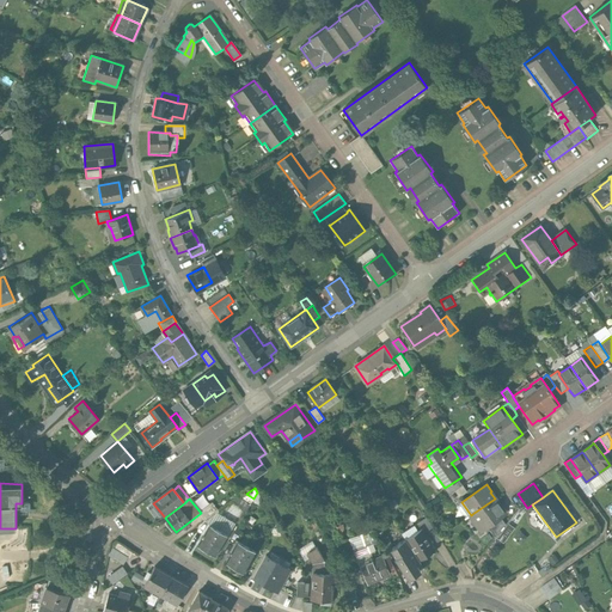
[(487,526),(501,516),(502,508),(495,499),(472,514),(483,530),(487,526)]
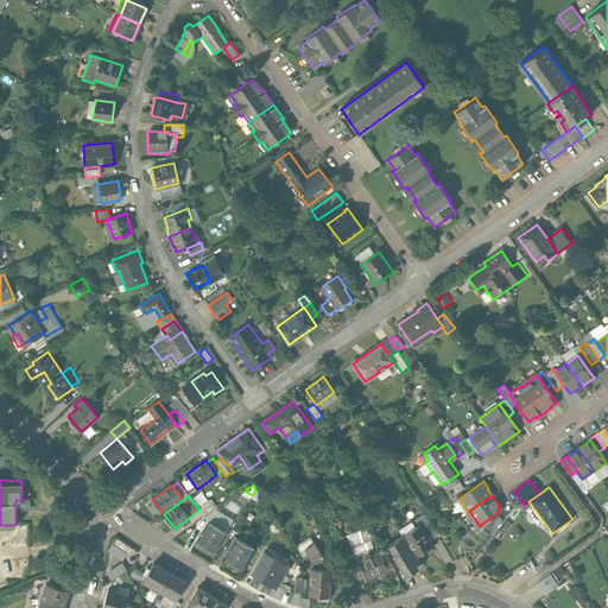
[(198,511),(203,518),(217,508),(213,501),(198,511)]
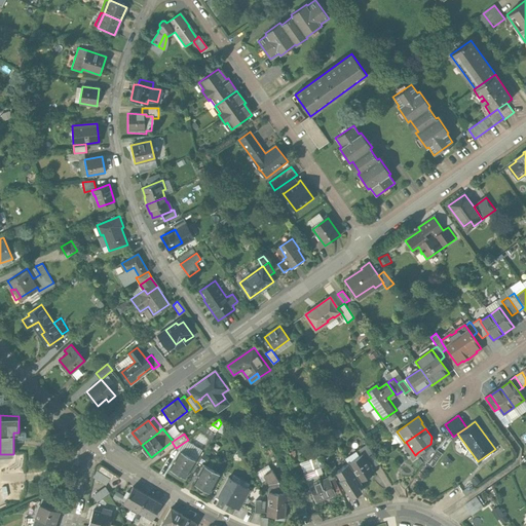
[(418,452),(425,462),(435,450),(430,444),(418,452)]
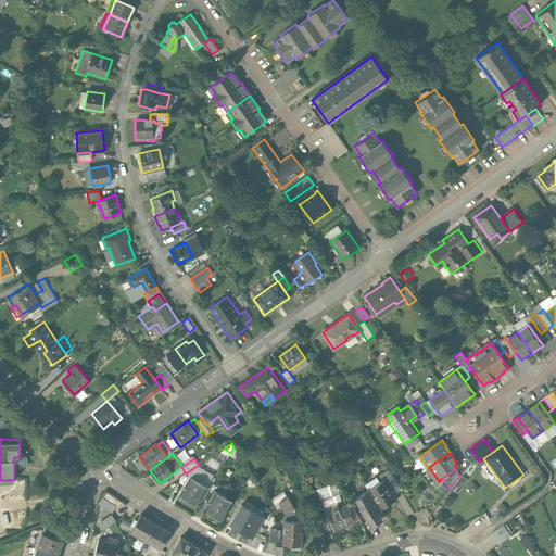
[(206,487),(191,477),(180,496),(189,501),(189,503),(191,505),(194,504),(196,505),(206,487)]
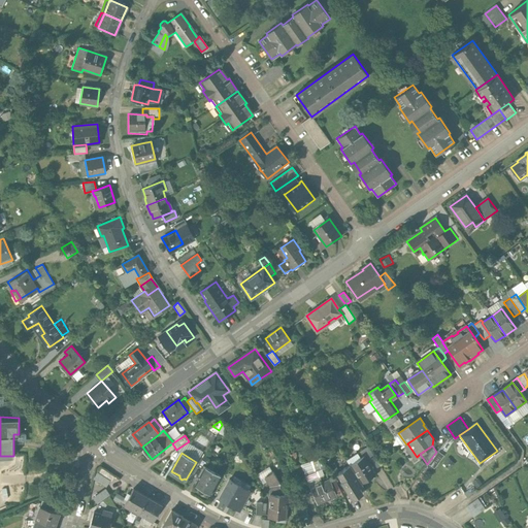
[(347,459),(350,464),(360,458),(357,453),(347,459)]
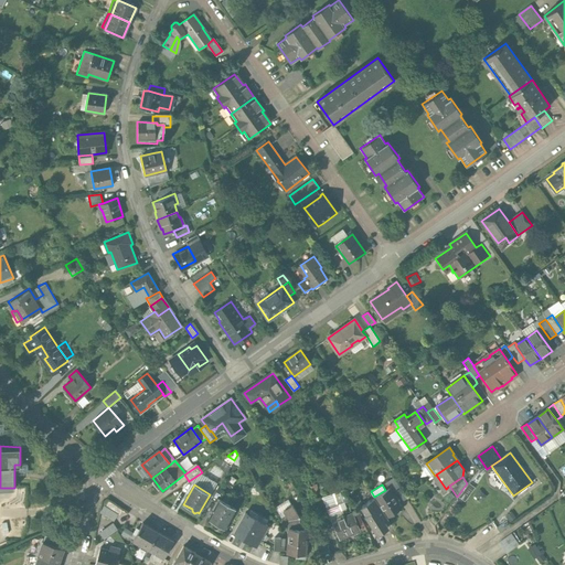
[(374,497),(386,516),(393,512),(394,513),(401,510),(400,508),(401,507),(390,488),(385,490),(374,497)]
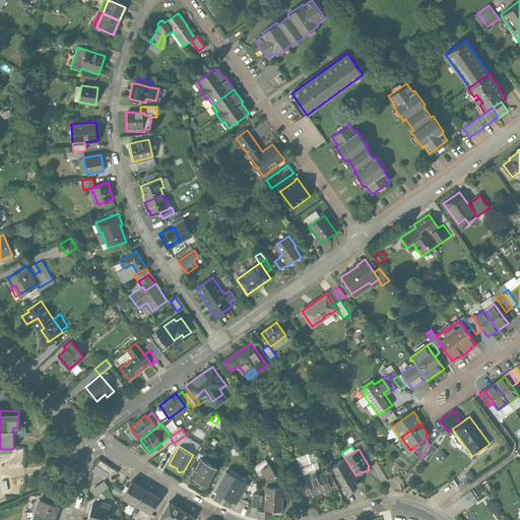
[(316,450),(299,454),(303,469),(319,465),(316,450)]
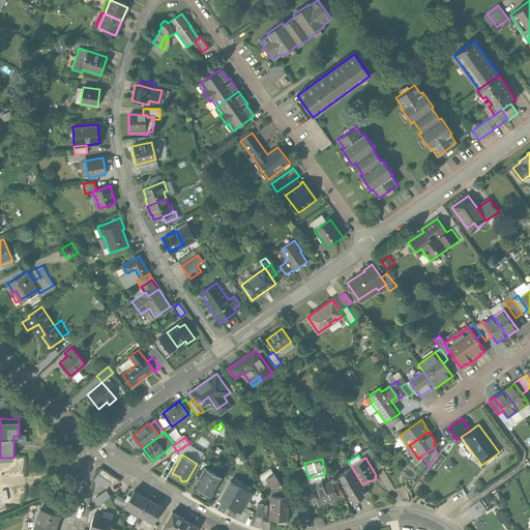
[(341,473),(336,464),(330,467),(336,479),(342,476),(341,473)]
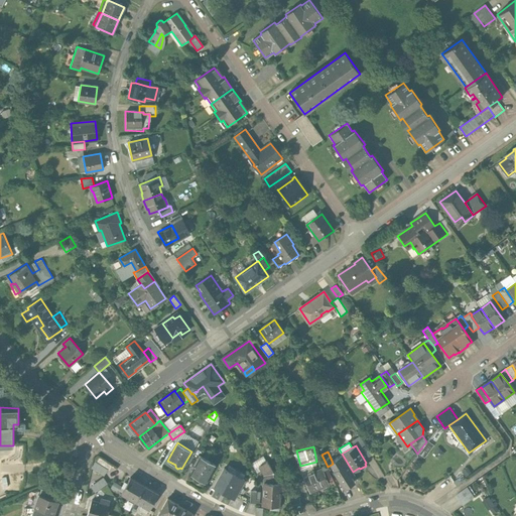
[(332,461),(333,464),(343,486),(357,477),(353,472),(342,454),(332,461)]
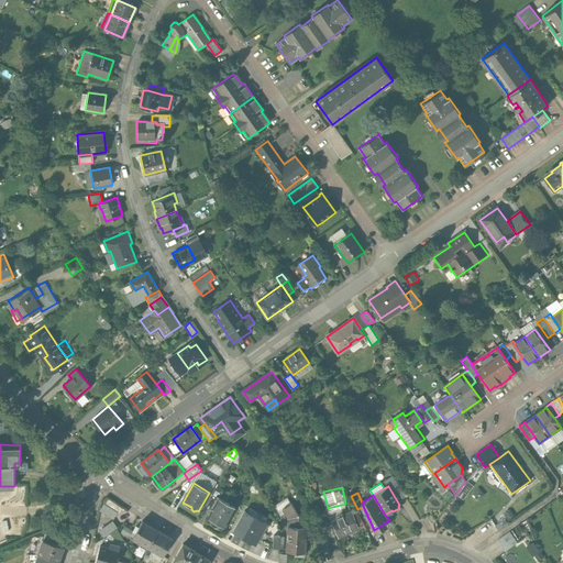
[(109,498),(102,508),(116,517),(123,507),(109,498)]
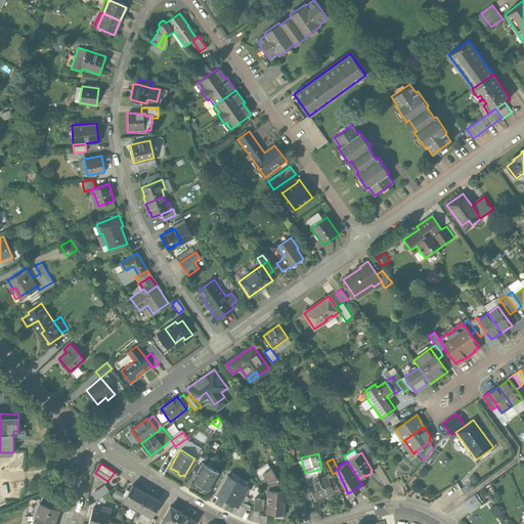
[(219,472),(204,464),(193,481),(202,486),(202,488),(205,489),(207,489),(209,490),(219,472)]
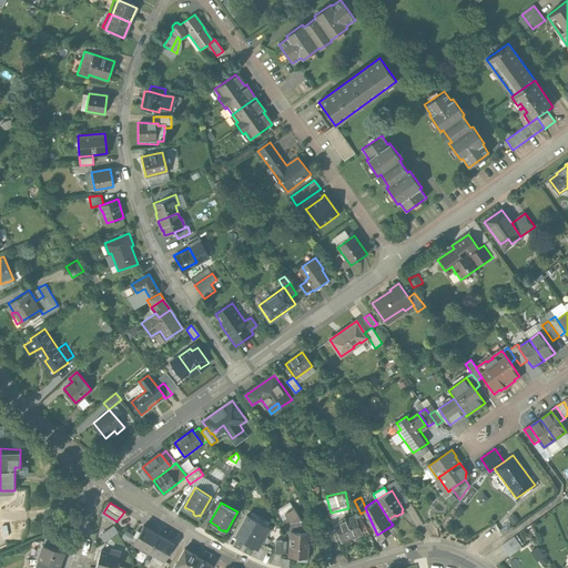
[(285,514),(291,524),(290,531),(300,533),(300,521),(293,509),(285,514)]
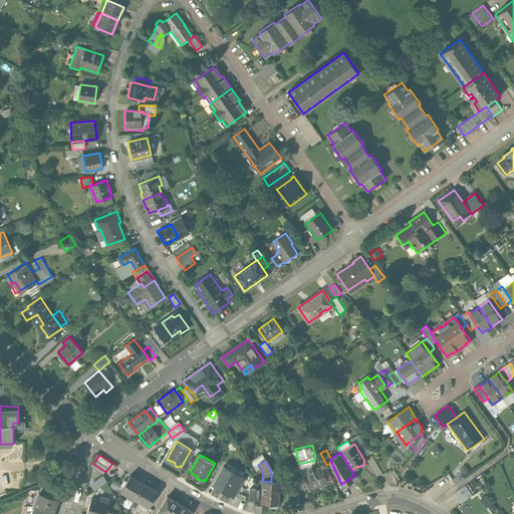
[(309,489),(325,483),(319,467),(302,474),(309,489)]
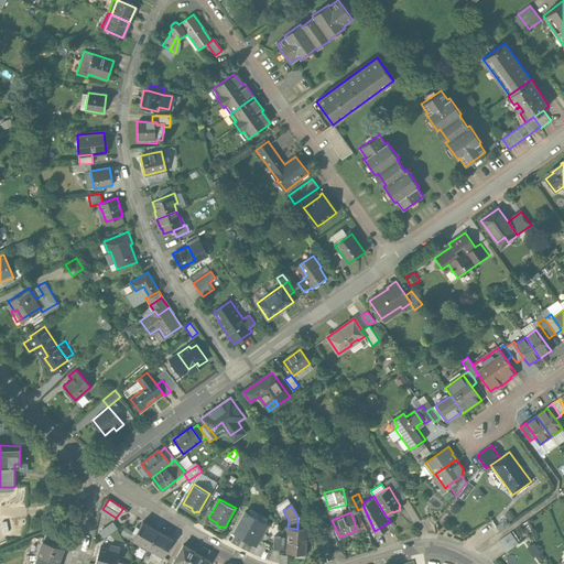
[(245,513),(234,533),(256,545),(267,525),(245,513)]
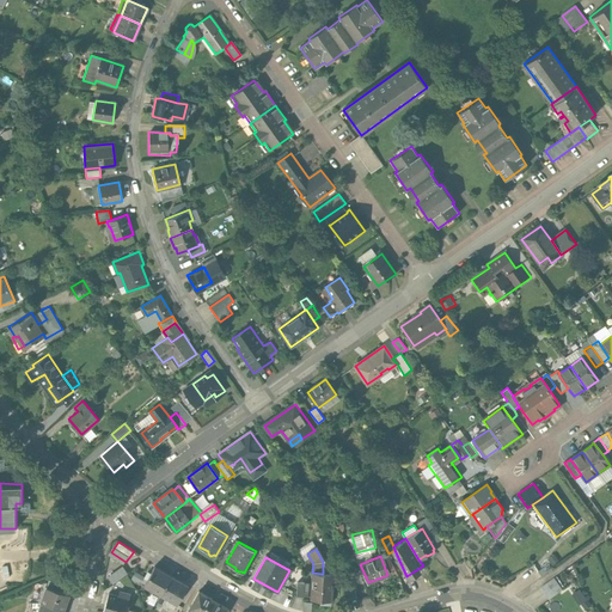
[(538,571),(542,576),(552,569),(549,564),(538,571)]
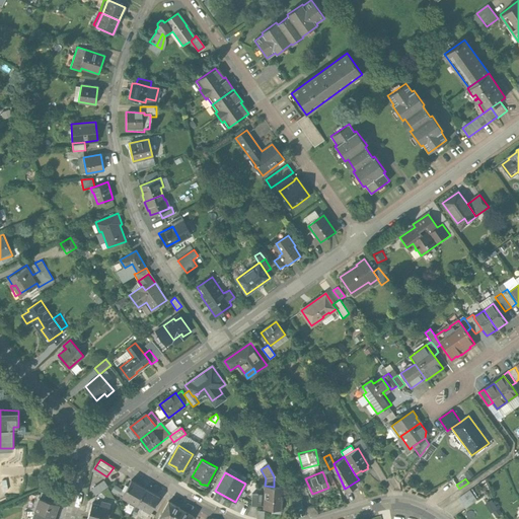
[(96,493),(108,487),(104,479),(92,487),(96,493)]
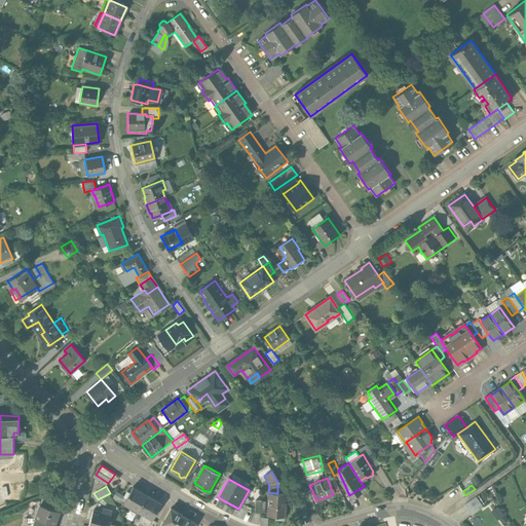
[(123,503),(138,512),(147,495),(133,487),(123,503)]
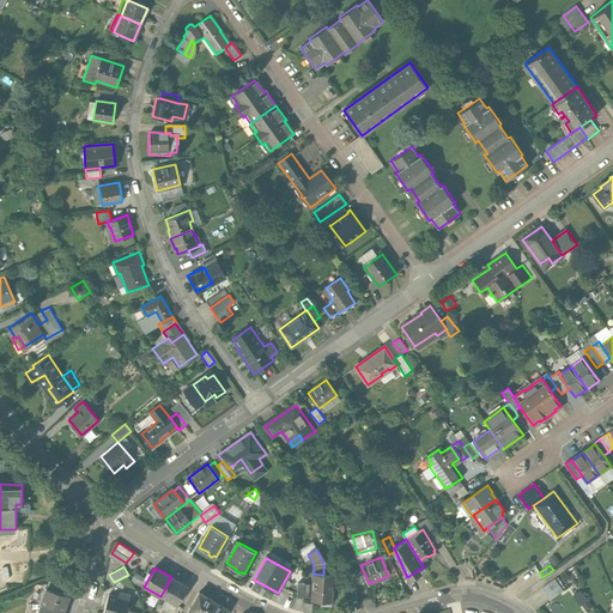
[(323,575),(313,574),(310,599),(321,600),(321,602),(329,604),(329,601),(331,601),(333,575),(323,575)]
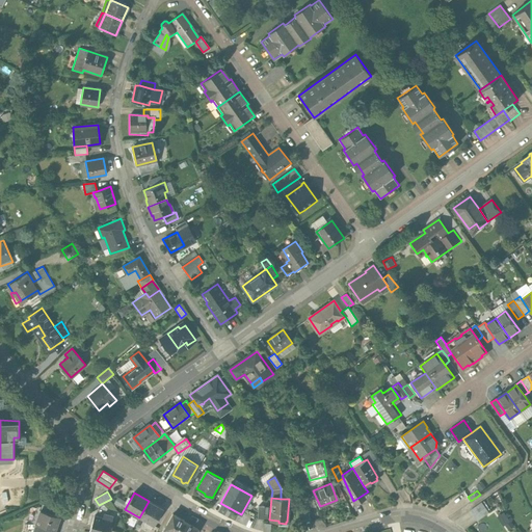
[(139,517),(143,520),(154,526),(163,509),(149,501),(139,517)]
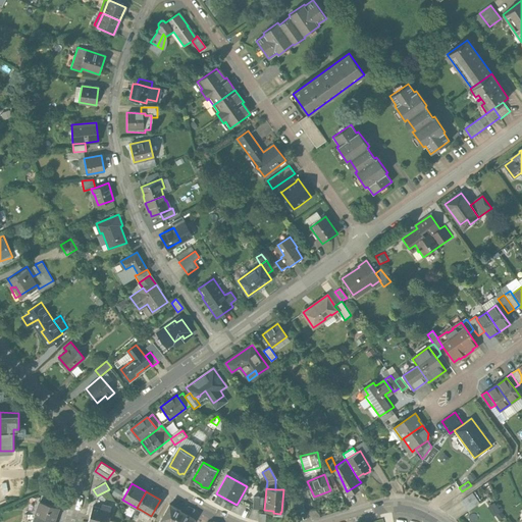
[(40,500),(58,506),(60,501),(42,493),(40,500)]
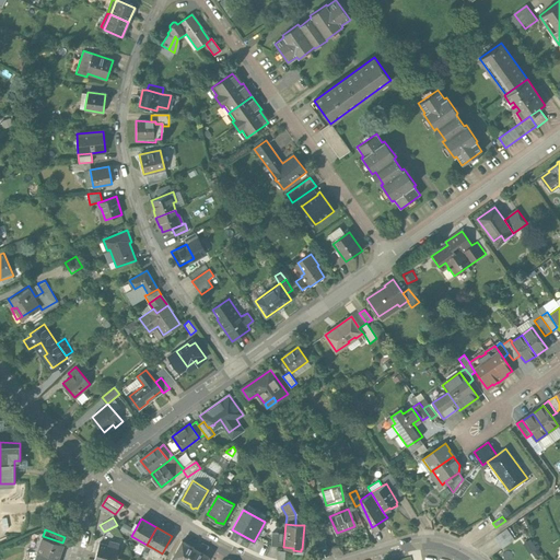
[(501,548),(514,539),(506,529),(494,537),(501,548)]
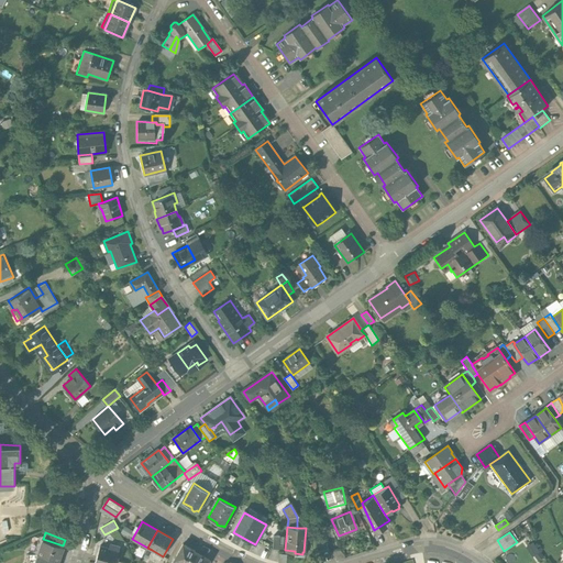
[(63,545),(43,539),(37,553),(57,561),(63,545)]
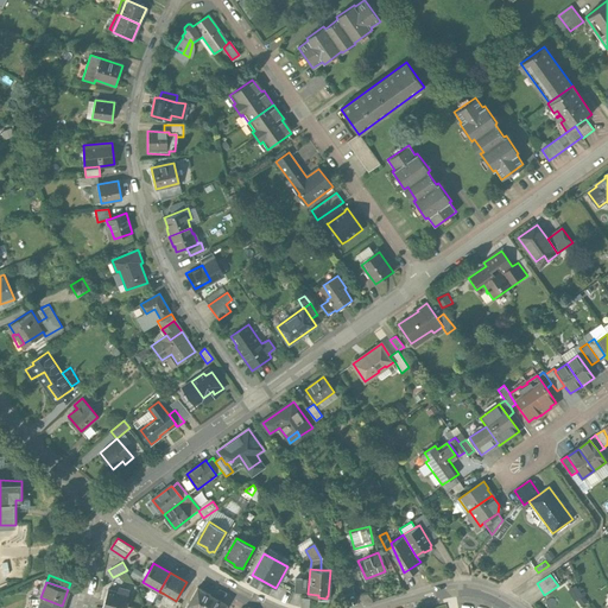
[(108,589),(102,607),(124,607),(130,590),(119,588),(118,593),(108,589)]
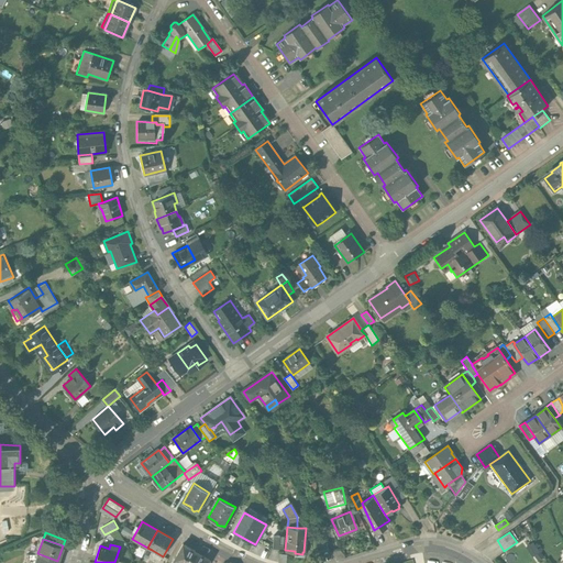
[(187,562),(195,551),(183,544),(172,562),(187,562)]
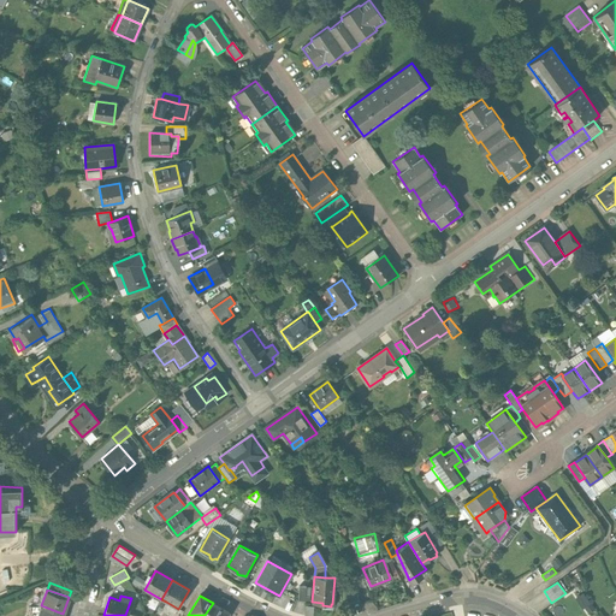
[(355,611),(363,609),(356,596),(351,598),(355,611)]
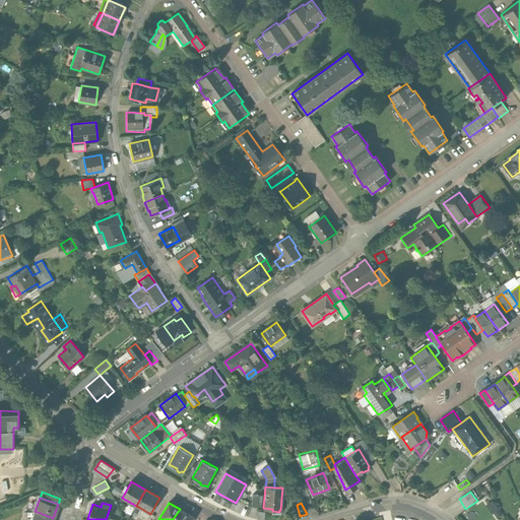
[(180,509),(173,519),(191,519),(194,517),(180,509)]
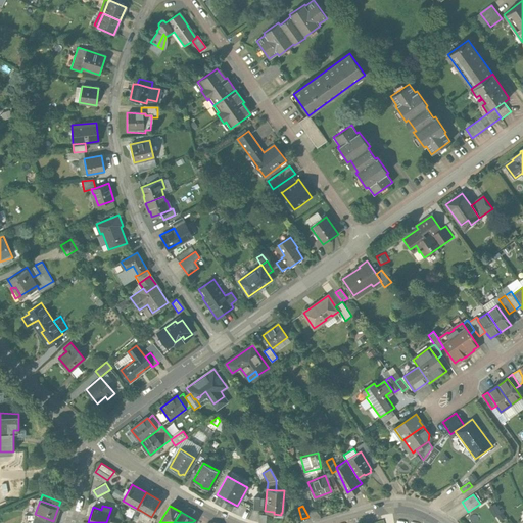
[(35,514),(34,519),(32,522),(52,522),(53,521),(35,514)]
